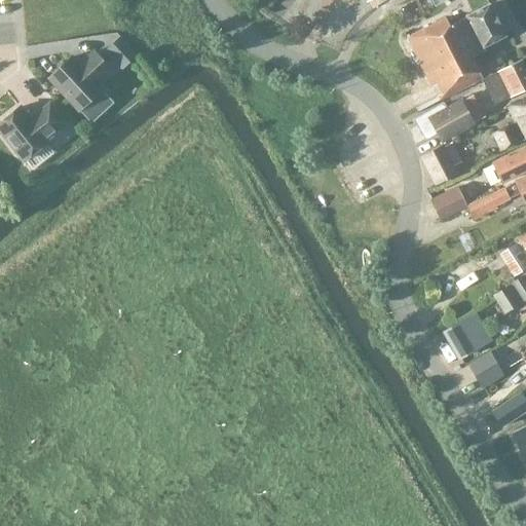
[(465,17),(449,27),(477,81),(482,78),(482,79),(498,70),(494,62),(477,70),(471,58),(484,51),(482,47),(504,36),(488,5),(464,17),(465,17)]
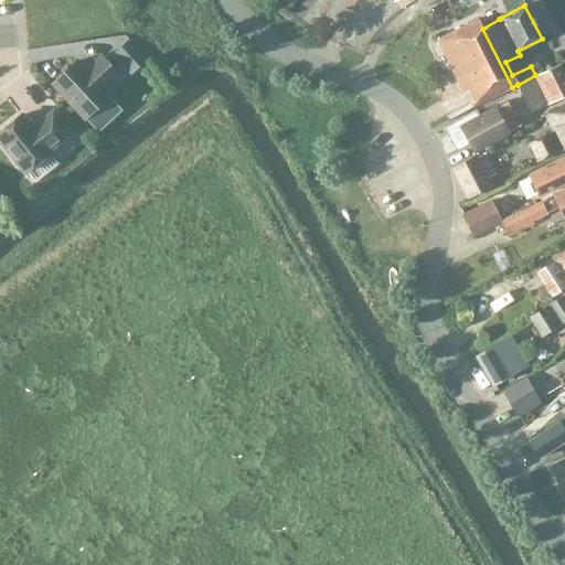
[(471,109),(471,108),(512,87),(482,29),(478,19),(436,41),(464,94),(468,92),(472,100),(468,103),(469,105),(446,117),(448,121),(471,109)]
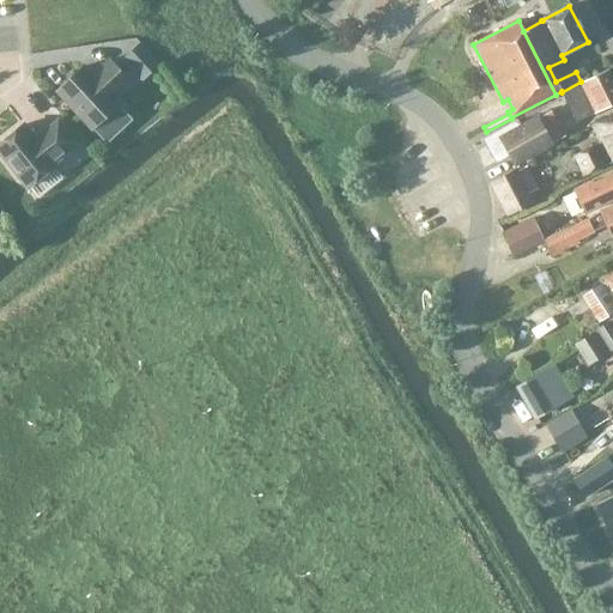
[(0,38),(0,54),(13,54),(13,38),(0,38)]
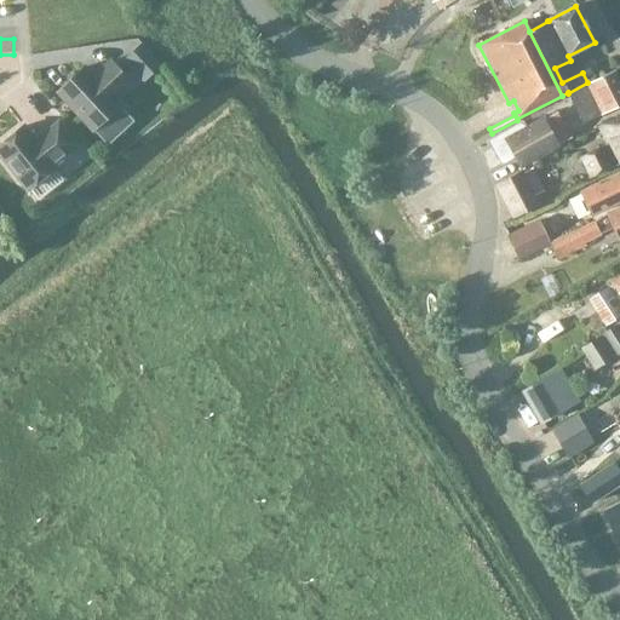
[(57,92),(92,130),(119,105),(113,98),(130,82),(110,61),(92,76),(84,67),(57,92)]
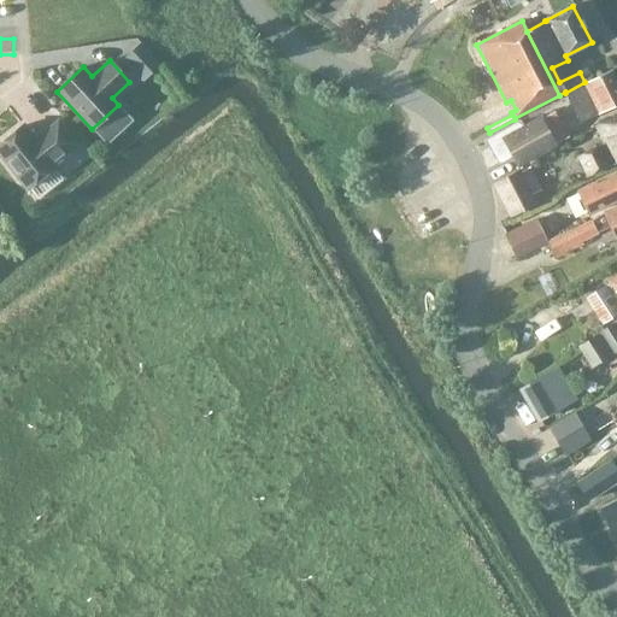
[(616,87),(609,71),(586,83),(585,82),(565,93),(566,94),(564,95),(579,124),(616,105),(616,87)]
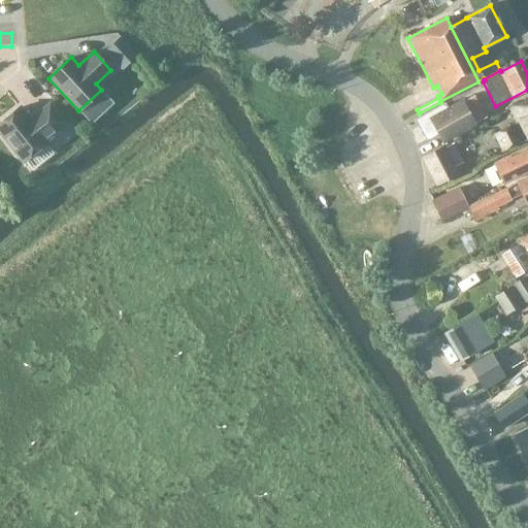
[(444,105),(416,122),(426,141),(438,134),(443,143),(476,126),(462,99),(447,107),(444,105)]
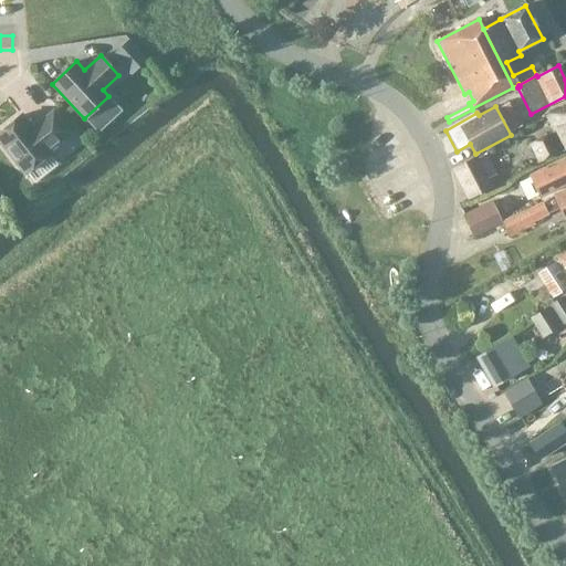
[(564,152),(563,149),(565,147),(565,106),(546,116),(554,132),(527,144),(537,165),(564,152)]
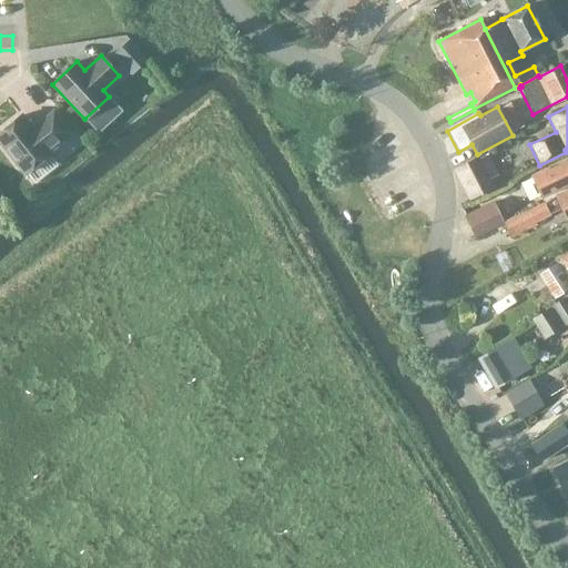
[(20,118),(0,135),(0,145),(27,175),(51,153),(49,151),(70,133),(51,112),(37,125),(38,127),(32,132),(20,118)]
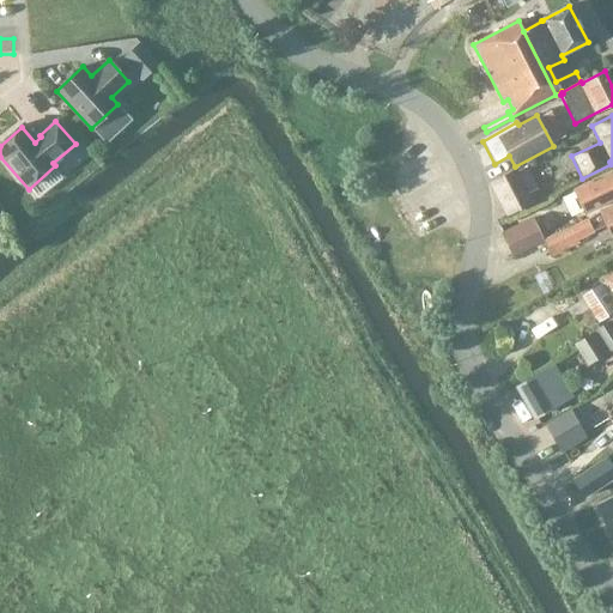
[(516,169),(487,182),(504,217),(533,202),(529,194),(516,169)]
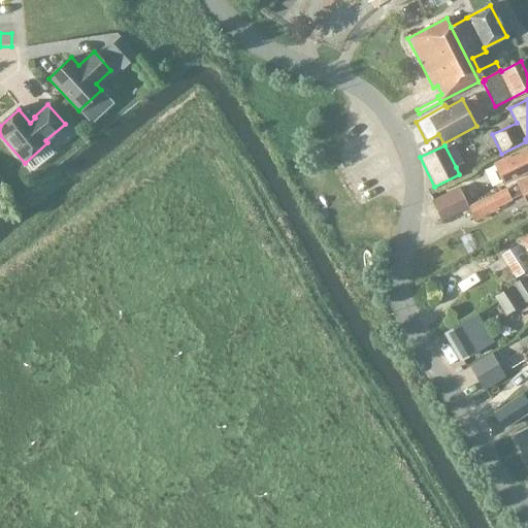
[(493,163),(503,184),(514,178),(527,171),(527,147),(506,159),(505,158),(493,163)]
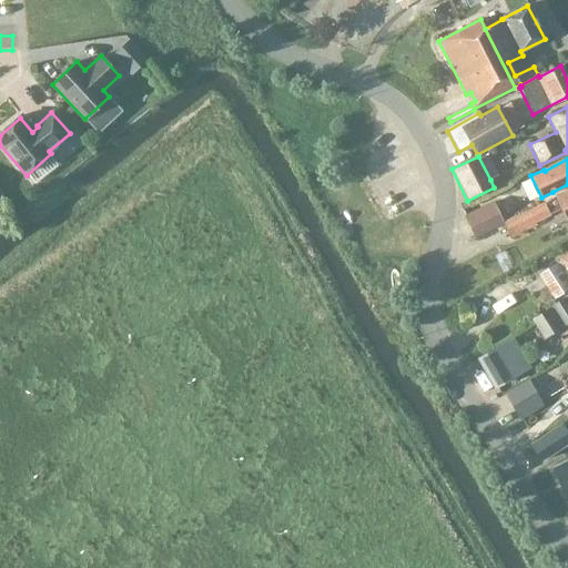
[(567,189),(555,195),(556,199),(504,223),(510,237),(535,225),(534,223),(549,216),(549,215),(561,210),(567,221),(567,220),(567,189)]
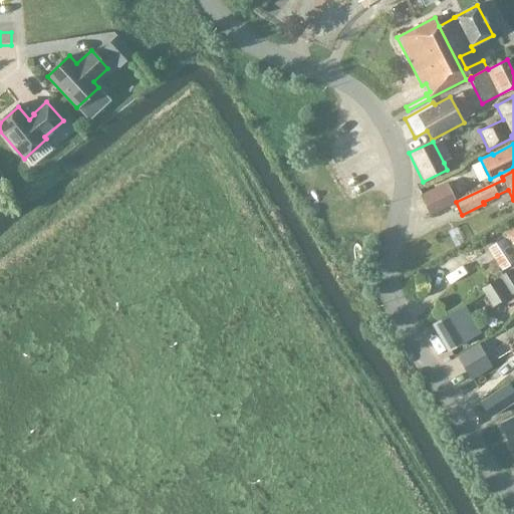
[(348,198),(357,194),(350,179),(341,183),(348,198)]
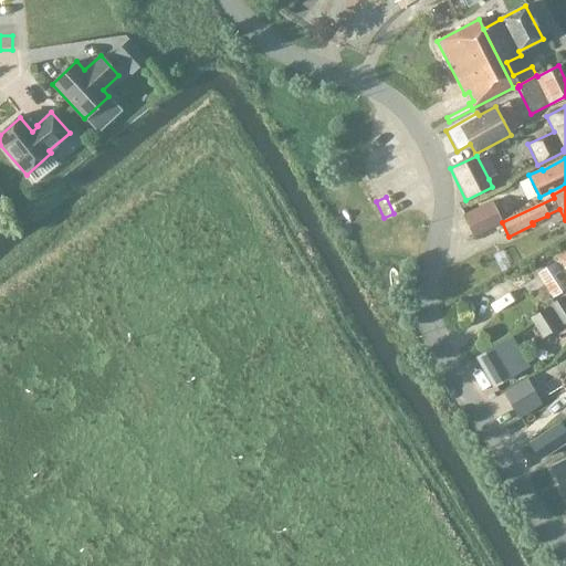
[(492,202),(463,217),(473,237),(502,223),(492,202)]
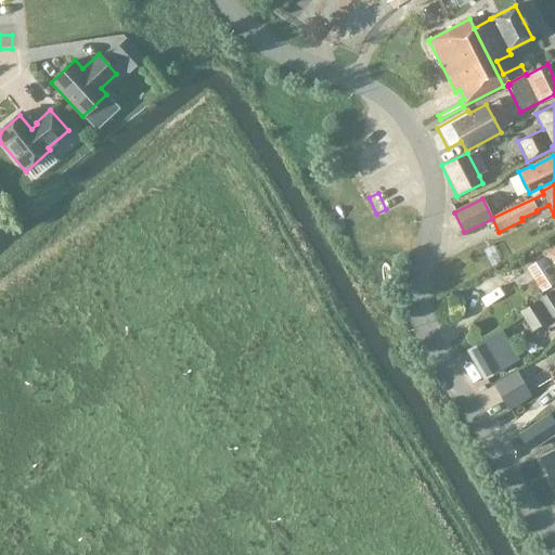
[(554,248),(547,254),(551,260),(546,263),(543,258),(526,269),(542,294),(554,284),(554,248)]
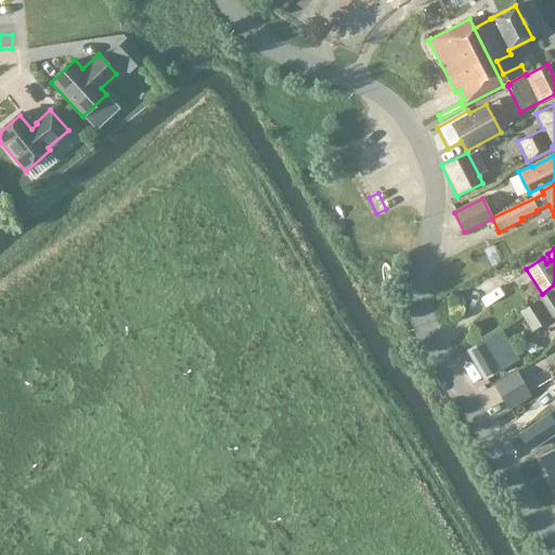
[(554,296),(553,293),(540,300),(552,319),(554,315),(554,296)]
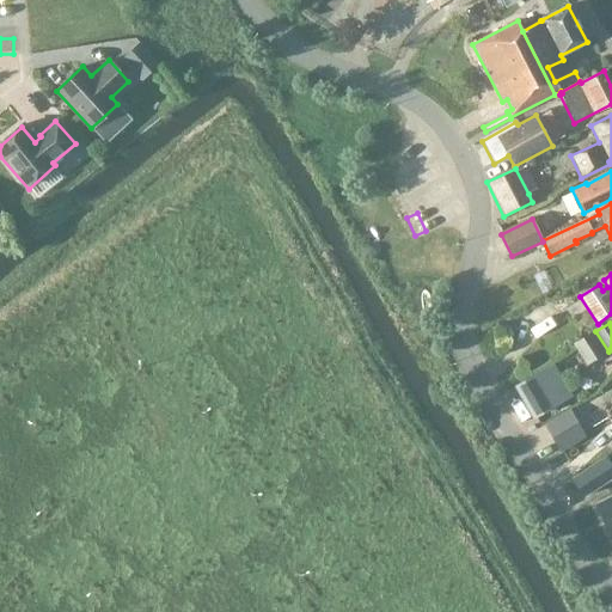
[(605,354),(593,334),(574,346),(587,365),(605,354)]
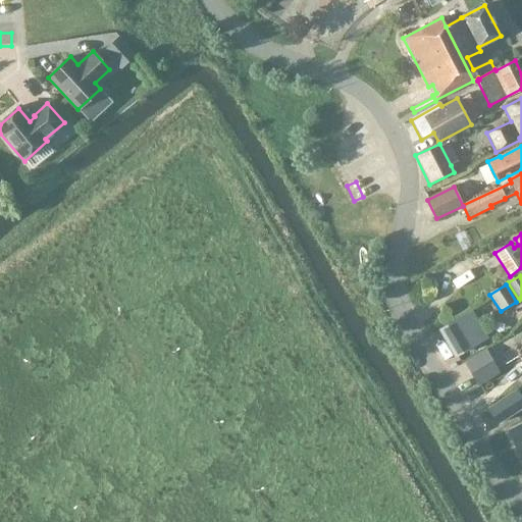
[(440,329),(456,356),(485,338),(469,312),(440,329)]
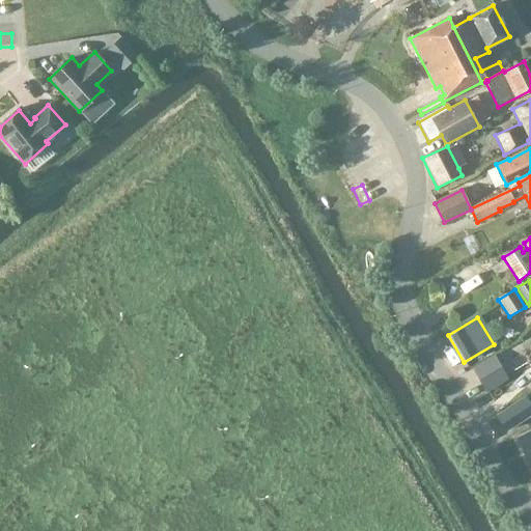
[(500,367),(478,381),(485,393),(507,380),(500,367)]
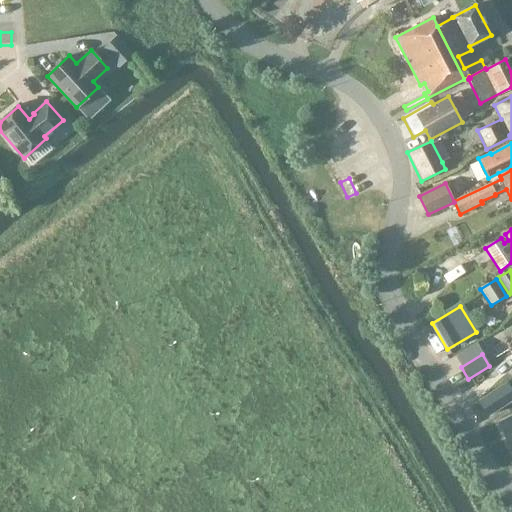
[(478,400),(477,401),(487,416),(488,416),(511,400),(511,392),(506,383),(478,400)]
